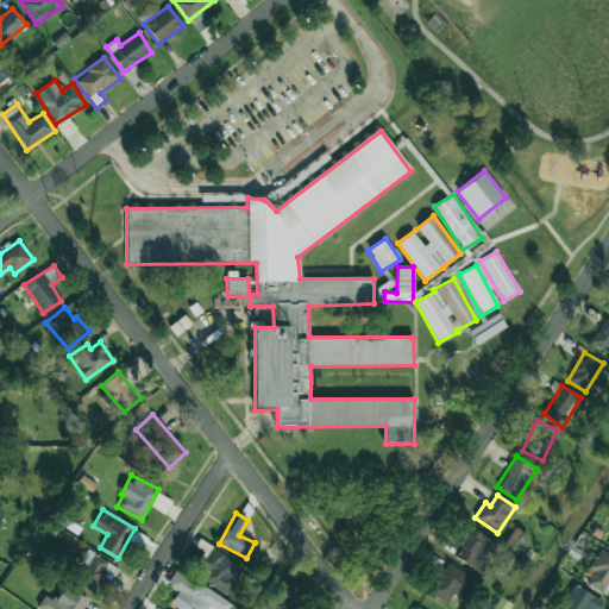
[(453,554),(479,572),(497,545),(472,527),(453,554)]
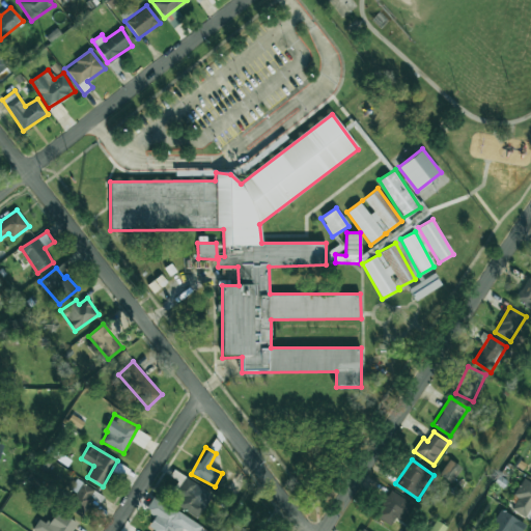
[(440,474),(451,482),(460,468),(449,459),(440,474)]
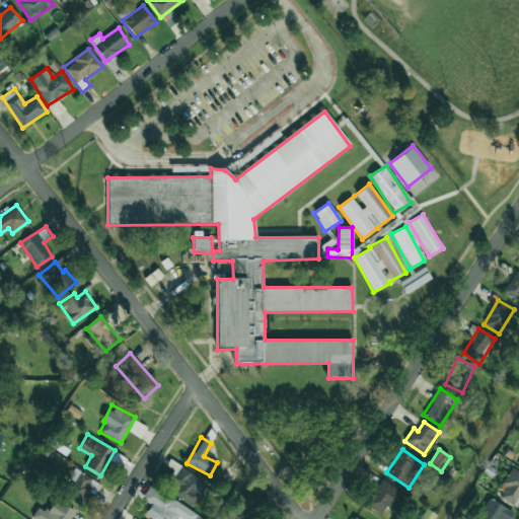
[(177,486),(172,494),(193,507),(208,484),(180,465),(170,480),(177,486)]
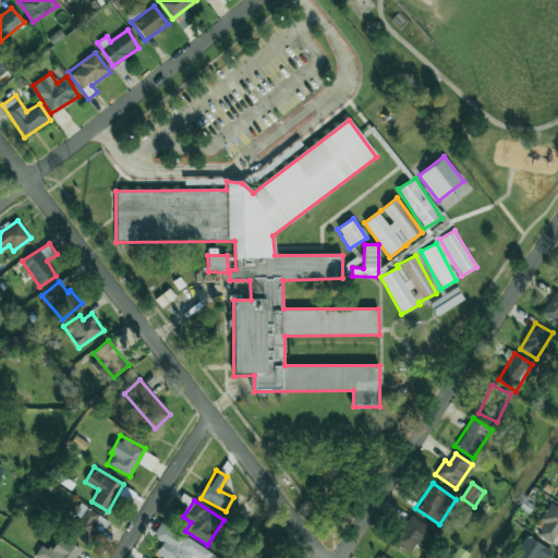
[(557,507),(549,502),(538,520),(544,523),(537,534),(554,545),(554,544),(557,546),(557,507)]
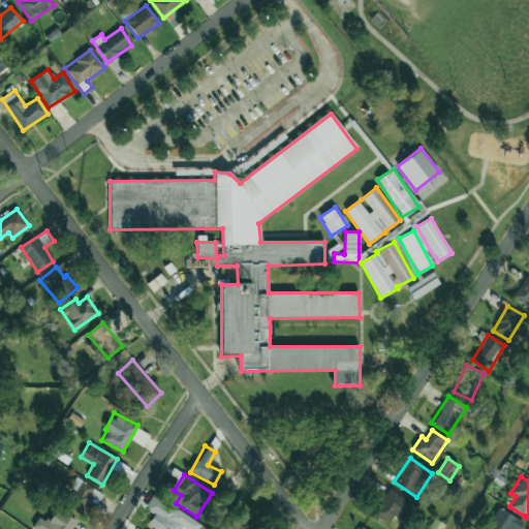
[(69,500),(90,512),(101,493),(81,480),(69,500)]
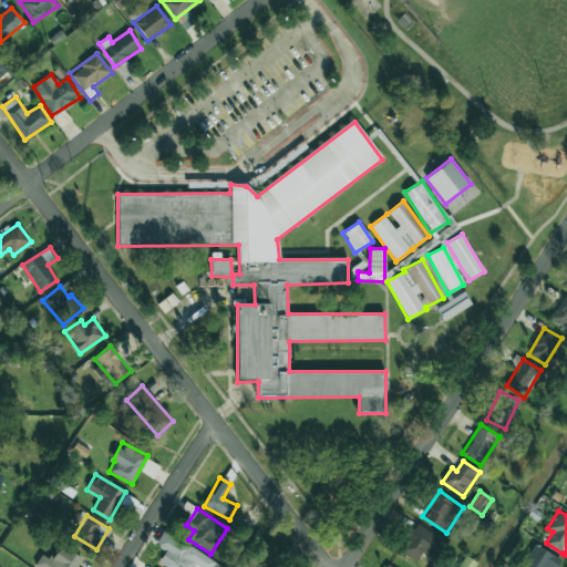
[(400,552),(416,562),(421,553),(430,557),(441,538),(416,524),(400,552)]
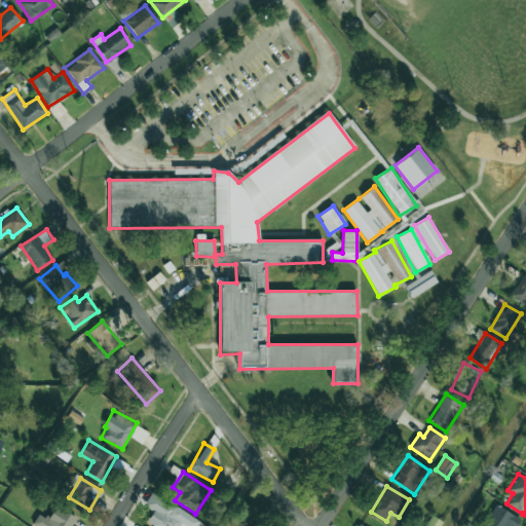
[(193,525),(198,519),(150,493),(144,505),(153,511),(145,525),(179,525),(181,523),(187,525),(193,525)]
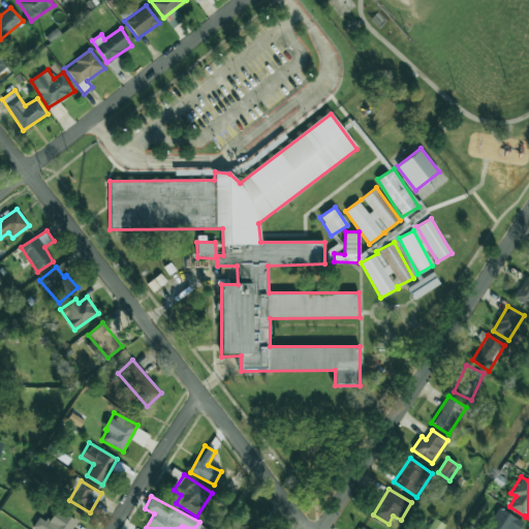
[(519,528),(524,523),(499,507),(486,528),(519,528)]
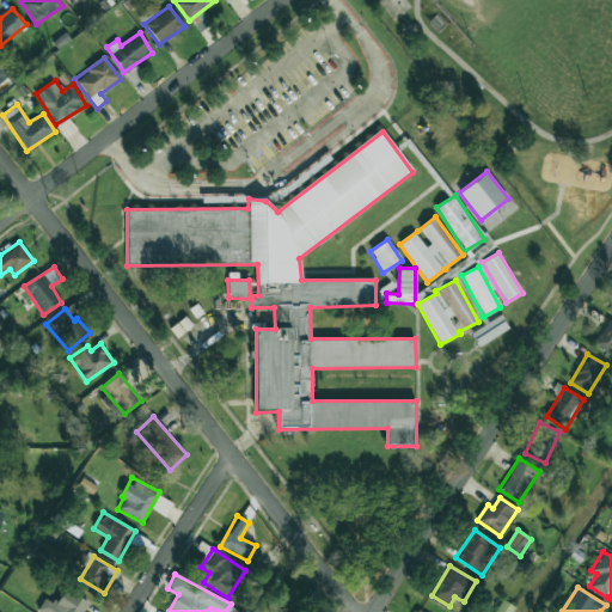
[(37,611),(83,611),(89,603),(63,589),(56,604),(44,598),(37,611)]
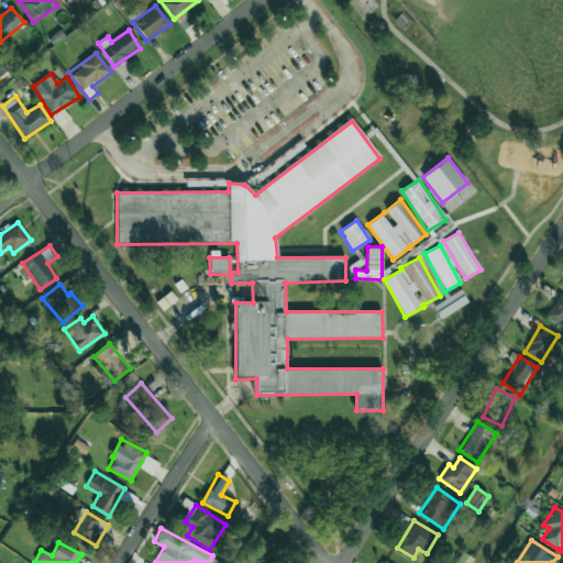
[(454,562),(468,562),(472,556),(460,551),(454,562)]
